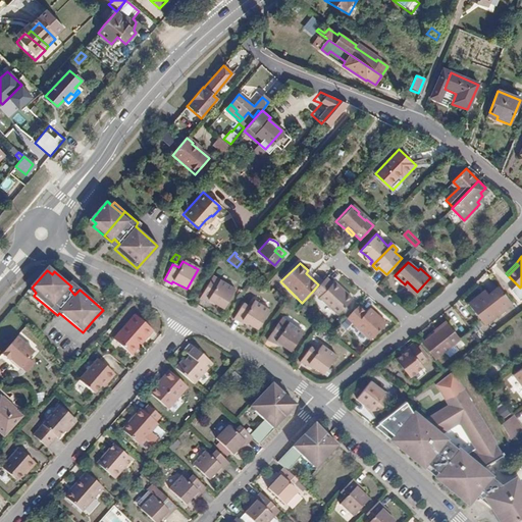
[(312,274),(308,270),(306,273),(318,284),(323,279),(315,272),(312,274)]
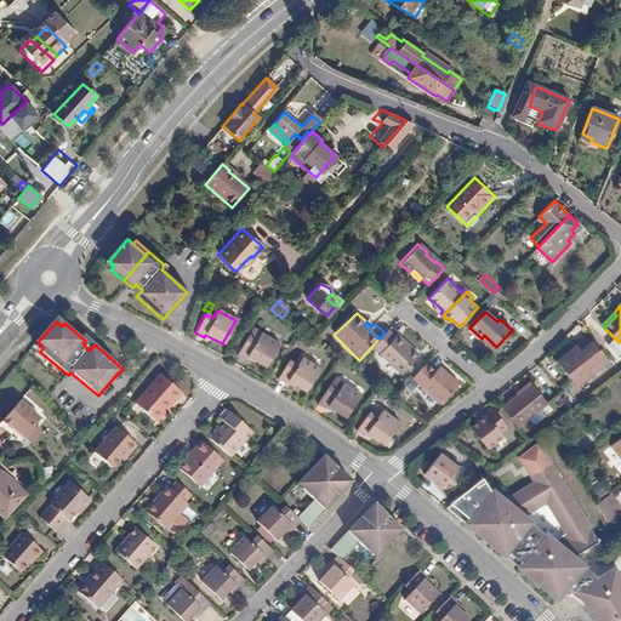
[(246,355),(254,360),(263,366),(278,345),(254,329),(237,354),(244,359),(246,355)]
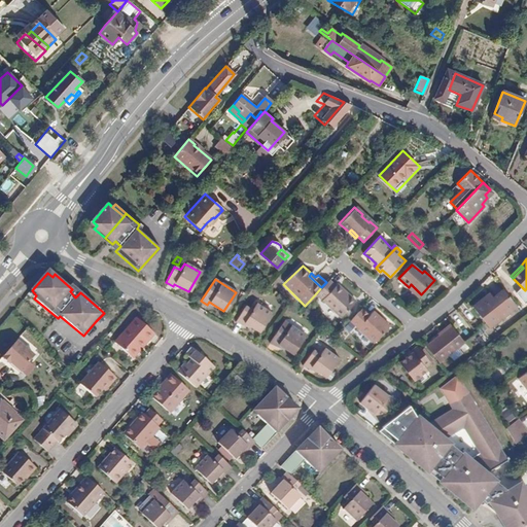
[(328,280),(326,282),(321,287),(316,293),(320,297),(334,284),(328,280)]
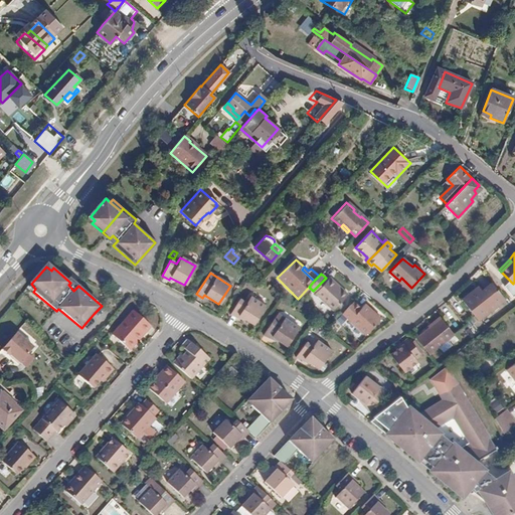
[(313,291),(326,304),(341,289),(330,278),(328,280),(326,278),(313,291)]
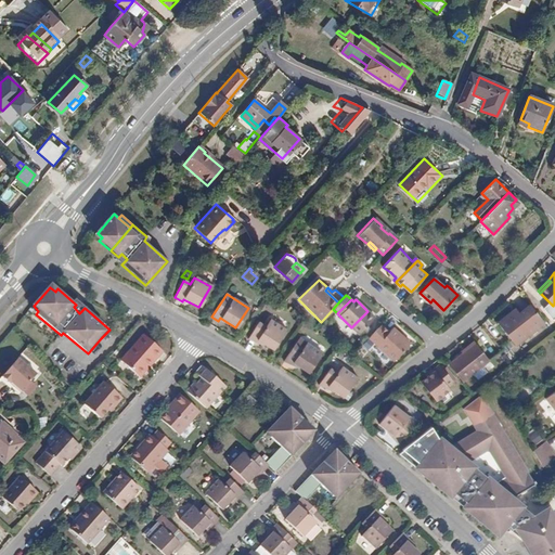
[(433,299),(430,302),(441,312),(443,310),(433,299)]
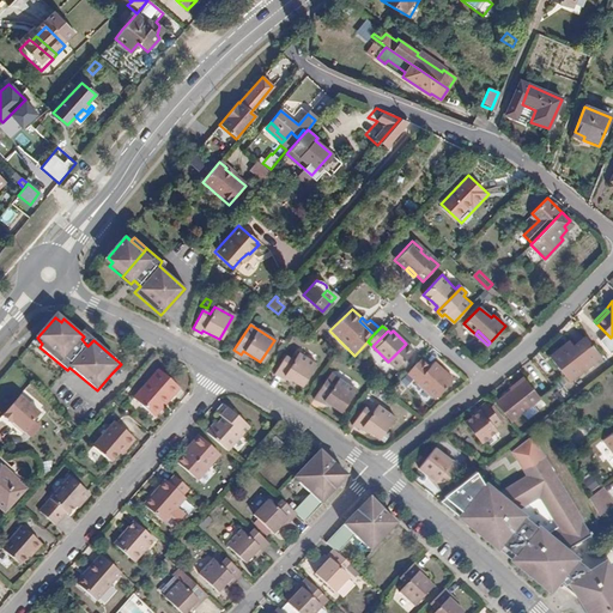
[(565,350),(563,346),(550,357),(569,381),(600,356),(583,335),(571,345),(565,350)]
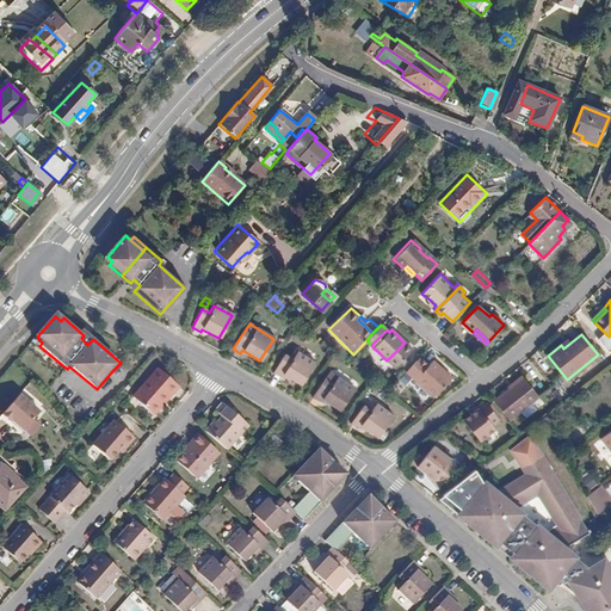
[(405,343),(387,360),(395,368),(412,350),(405,343)]
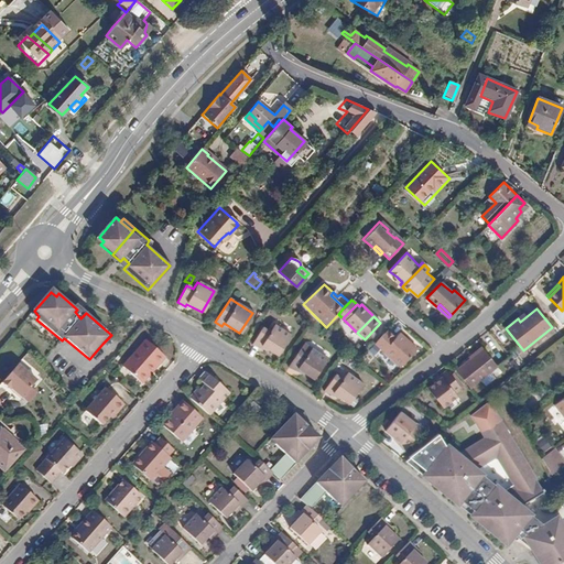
[(253,343),(259,347),(261,345),(268,349),(277,355),(289,335),(273,325),(270,332),(263,327),(253,343)]
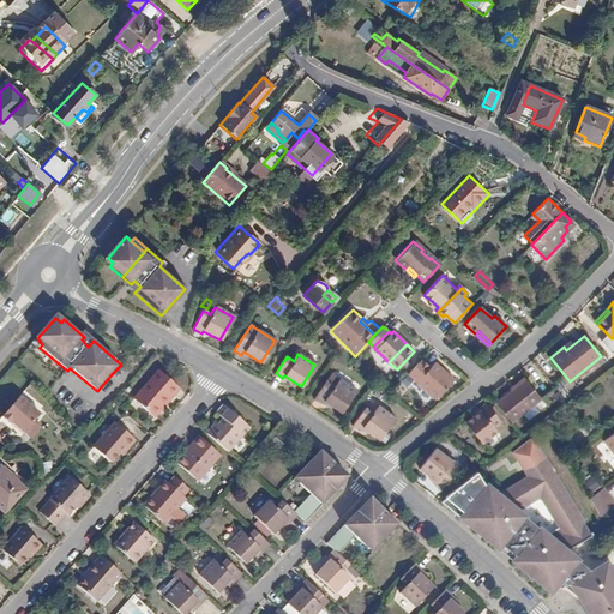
[(421,360),(408,374),(435,401),(453,381),(435,365),(431,369),(421,360)]
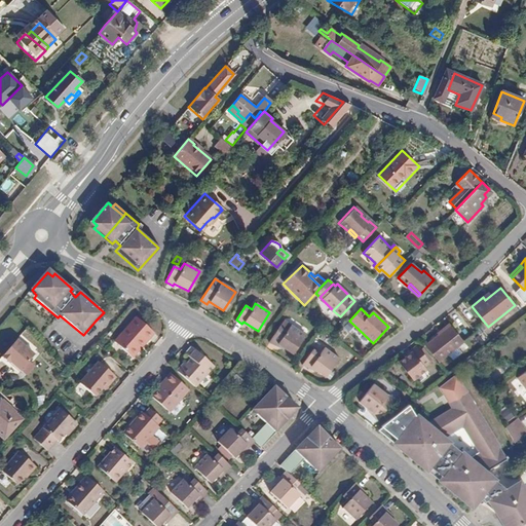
[(138,317),(116,341),(134,358),(156,333),(138,317)]
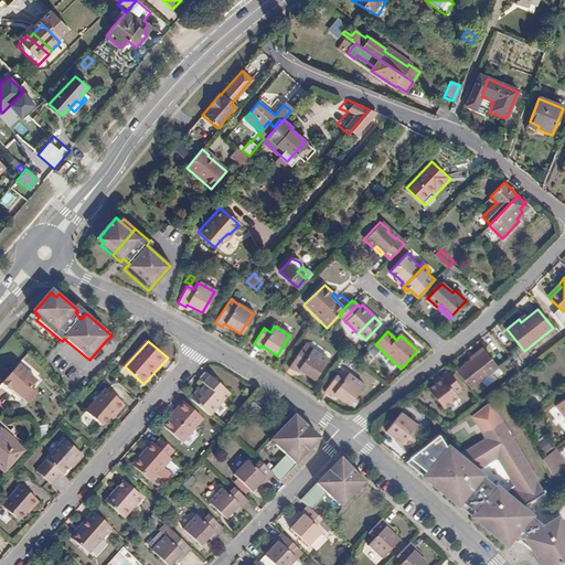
[(467,355),(469,359),(482,348),(480,344),(467,355)]
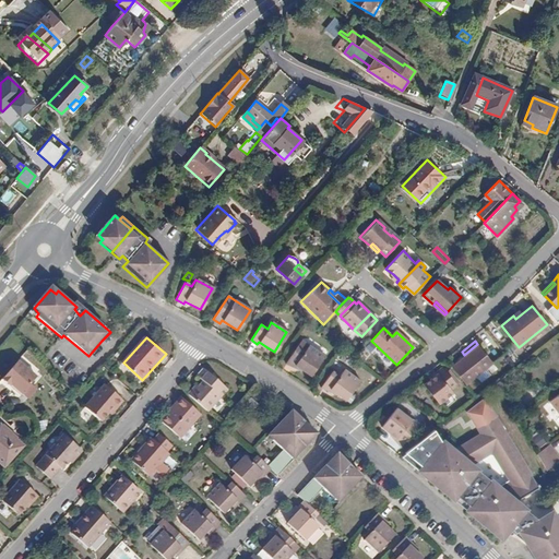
[(286,360),(293,366),(295,364),(301,369),(309,375),(322,355),(307,343),(302,349),(297,345),(286,360)]
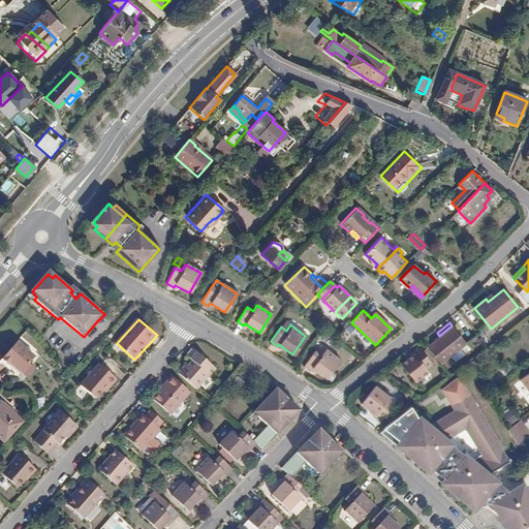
[(466,342),(452,325),(439,336),(426,347),(439,364),(466,342)]
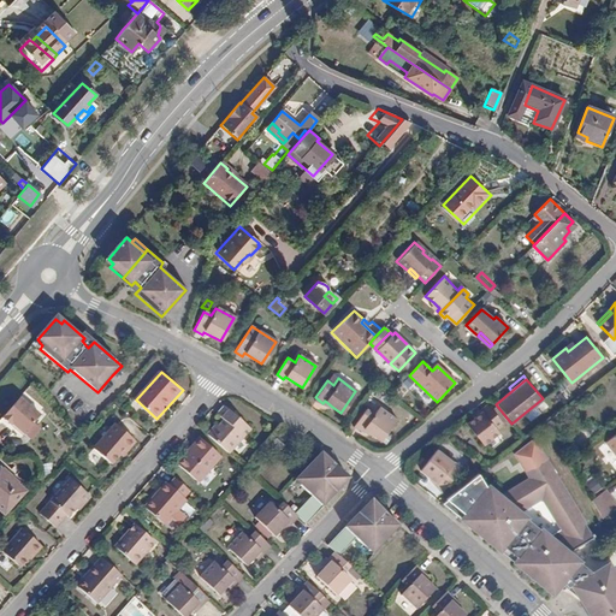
[(19,398),(12,407),(33,425),(40,416),(19,398)]
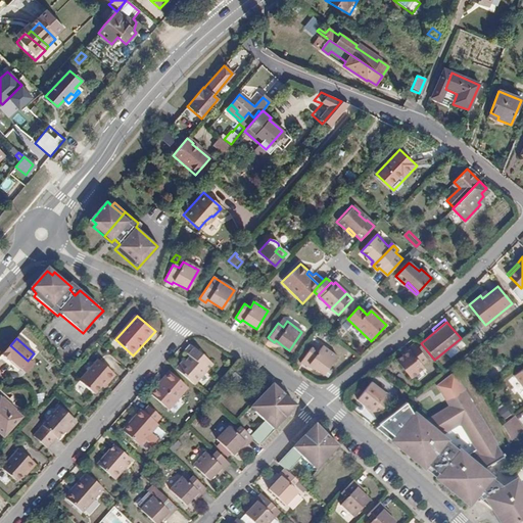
[(407,350),(399,357),(393,362),(406,377),(420,367),(418,365),(425,359),(413,342),(406,348),(407,350)]
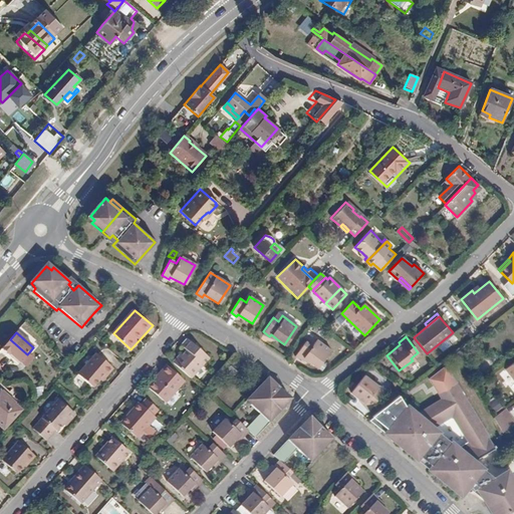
[(294,353),(300,358),(303,355),(309,360),(317,366),(329,348),(316,337),(313,341),(311,343),(305,340),(294,353)]
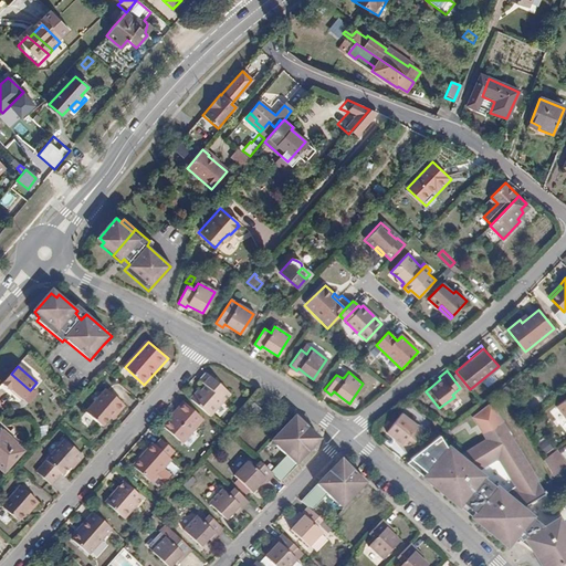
[(11,374),(1,385),(9,391),(10,389),(22,399),(30,390),(11,374)]
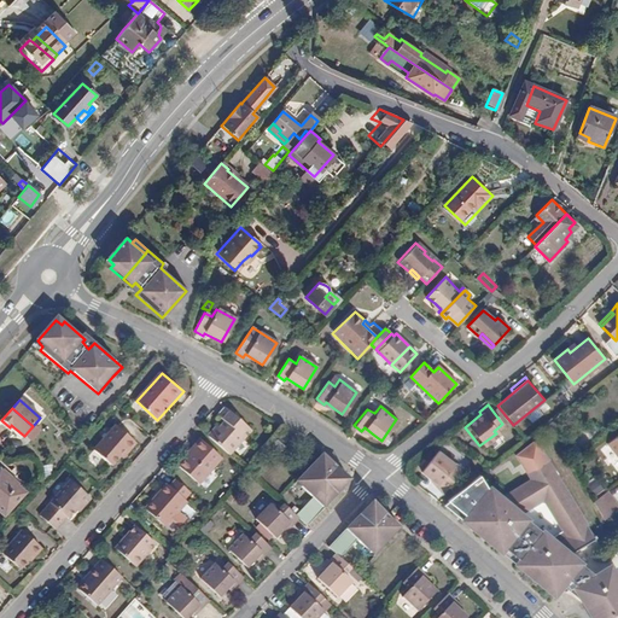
[(215,427),(207,436),(228,455),(249,432),(223,409),(216,417),(225,423),(217,430),(215,427)]
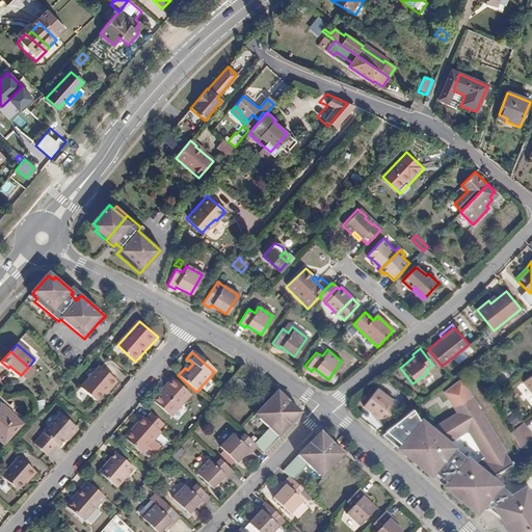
[(404,361),(406,363),(414,356),(413,354),(404,361)]
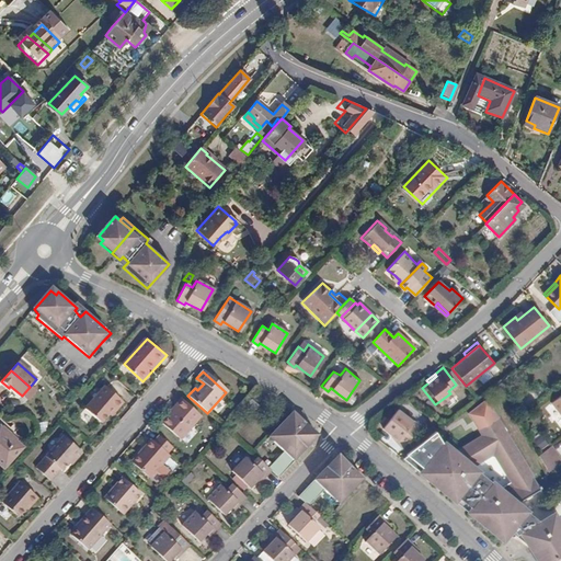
[(100,422),(107,413),(114,407),(116,409),(122,401),(104,386),(84,409),(100,422)]
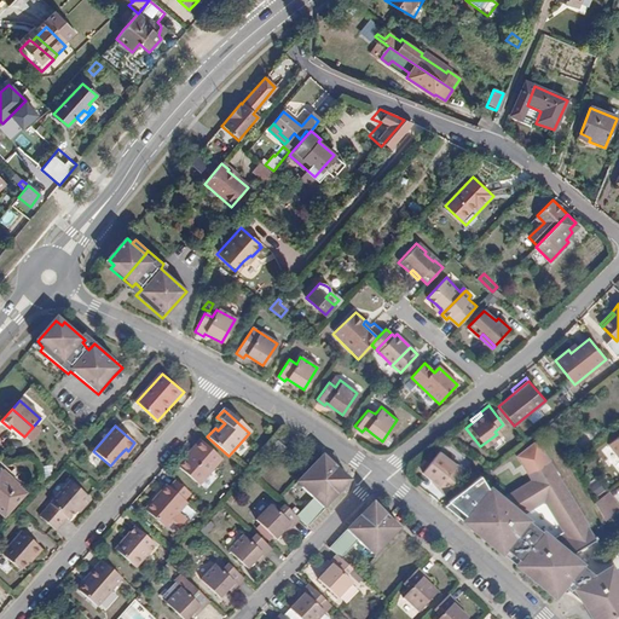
[(618,434),(608,444),(618,457),(618,434)]
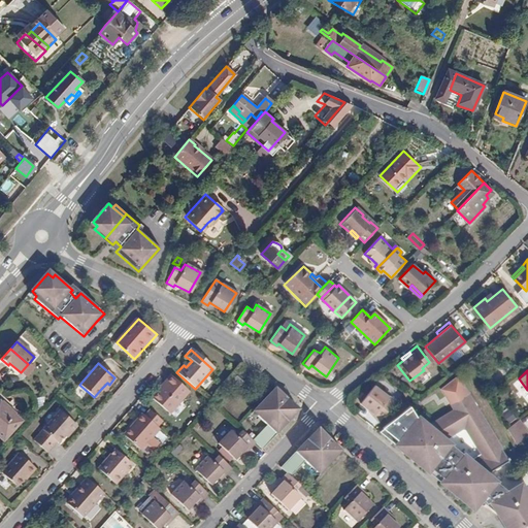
[(167,384),(161,390),(153,400),(168,414),(188,392),(170,376),(165,382),(167,384)]
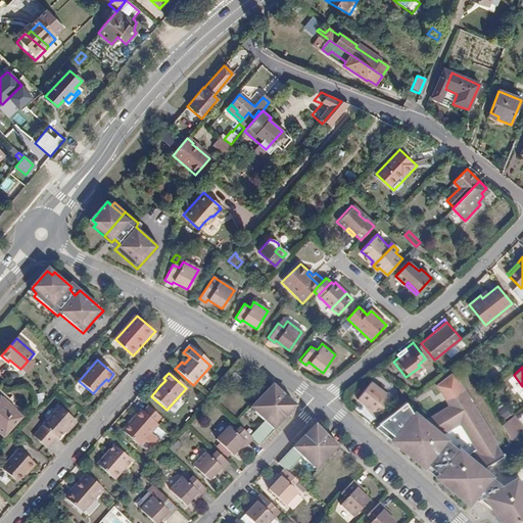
[(234,374),(229,379),(235,385),(240,379),(234,374)]
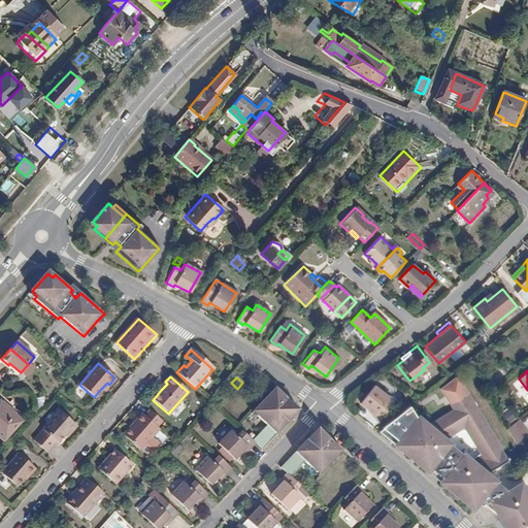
[(373,385),(360,402),(373,413),(371,416),(378,421),(394,400),(373,385)]
